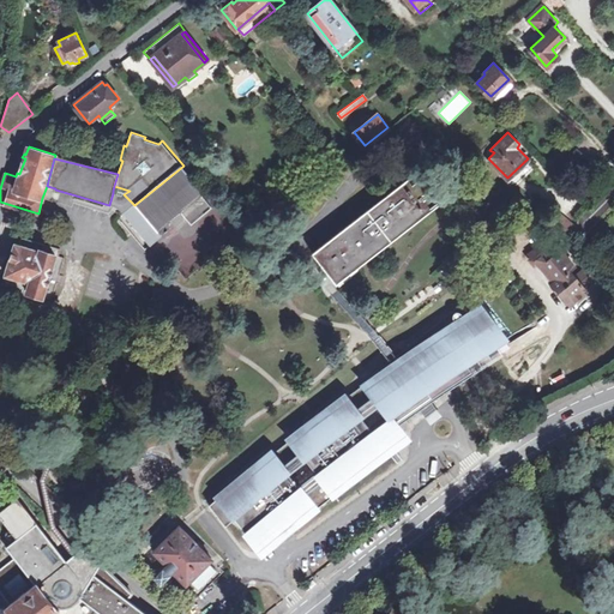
[(204,191),(184,166),(134,205),(155,232),(204,191)]
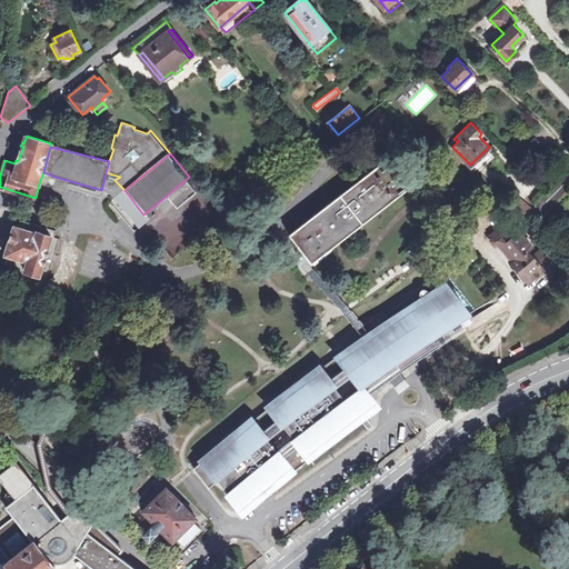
[(408,186),(412,182),(396,160),(391,163),(388,159),(292,233),(313,261),(315,263),(332,250),(410,189),(408,186)]
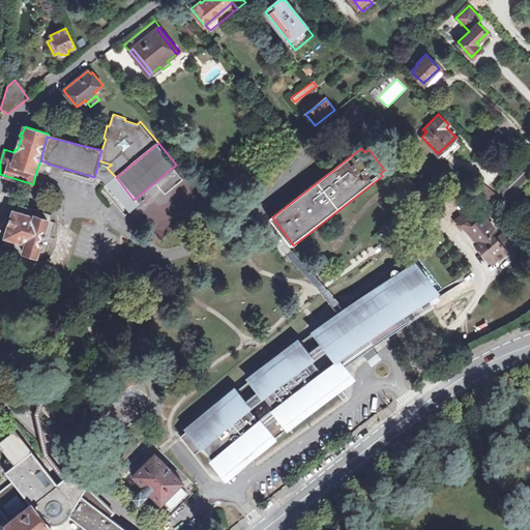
[(501,172),(509,173),(511,159),(503,158),(501,172)]
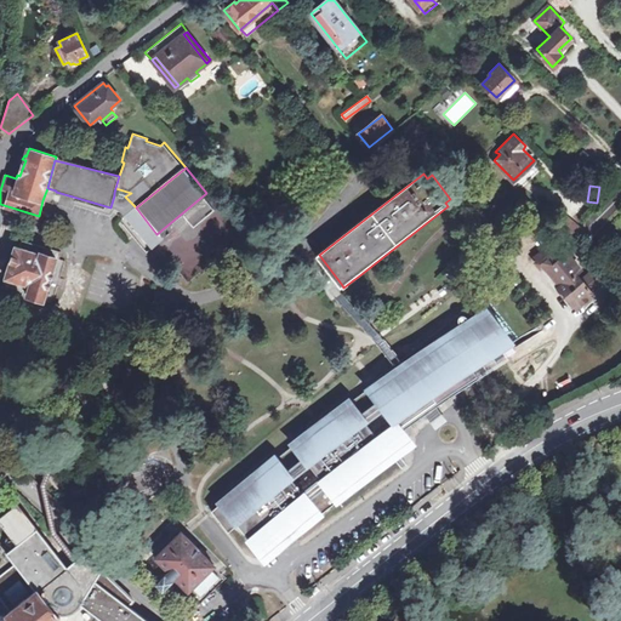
[(123,210),(126,215),(136,208),(125,197),(131,193),(115,188),(114,193),(114,195),(110,208),(123,210)]
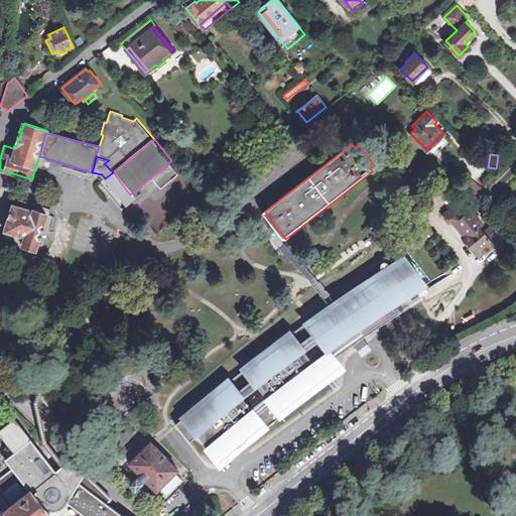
[(465,171),(456,183),(460,187),(464,190),(473,199),(484,187),(465,171)]
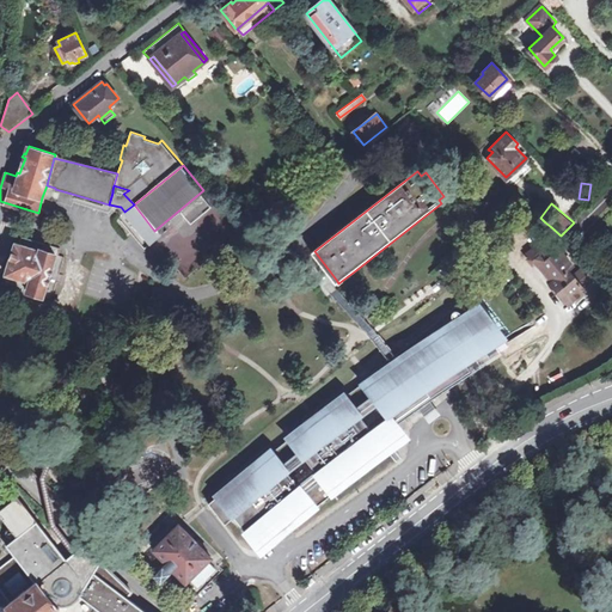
[(158,236),(154,231),(134,204),(124,212),(150,243),(158,236)]
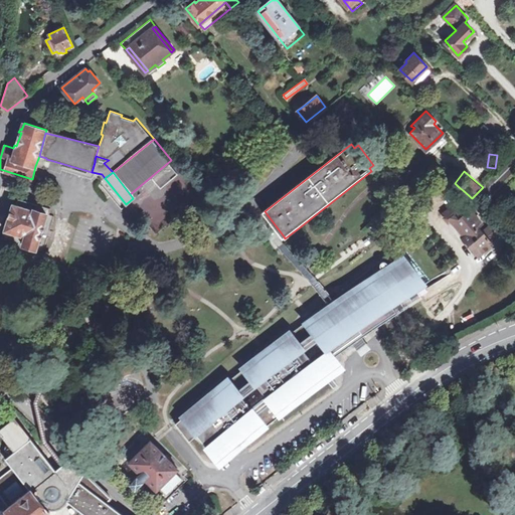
[(15,242),(20,244),(44,252),(48,238),(49,231),(54,216),(46,214),(47,208),(18,200),(17,206),(13,205),(3,239),(15,242)]
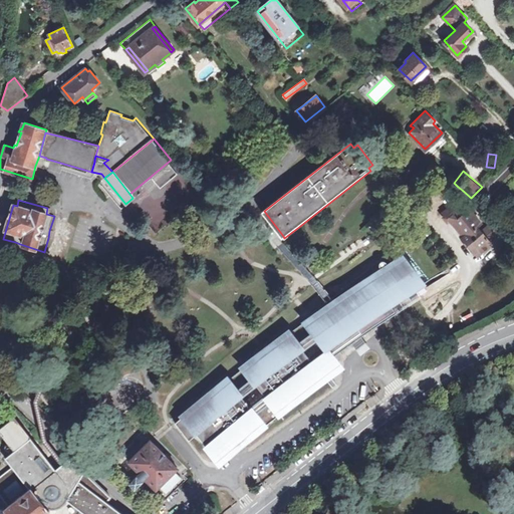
[(452,221),(463,235),(462,236),(475,253),(490,242),(489,240),(497,234),(489,225),(482,230),(481,228),(480,229),(477,225),(481,222),(469,208),(467,207),(462,202),(460,204),(456,200),(444,210),(443,211),(451,222),(452,221)]
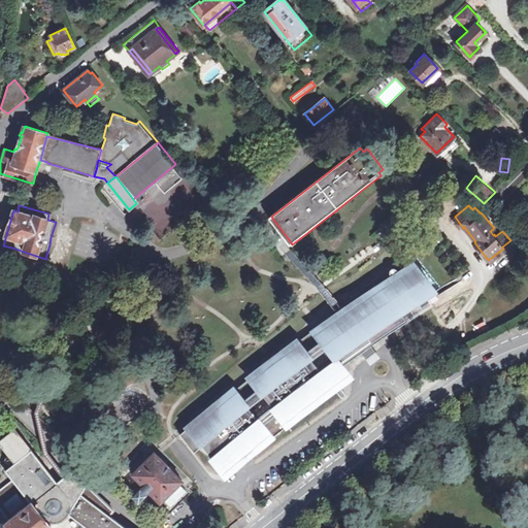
[(311,329),(312,331),(235,391),(233,389),(179,434),(195,451),(202,444),(227,473),(337,388),(326,373),(363,349),(367,355),(371,352),(375,349),(372,343),(408,318),(404,311),(437,290),(409,260),(405,254),(347,300),(338,306),(333,311),(318,323),(311,329)]
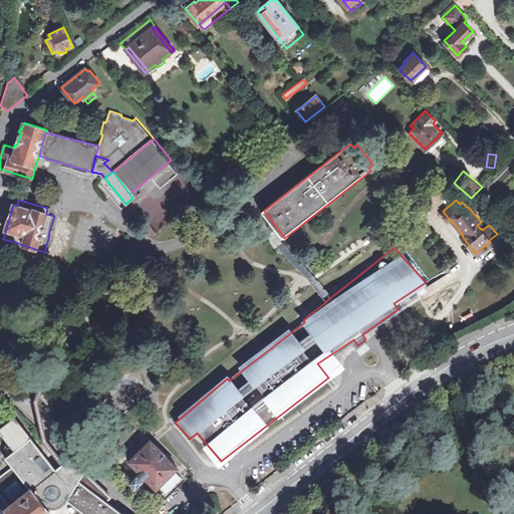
[(399,253),(426,282),(431,277),(405,247),(399,253)]
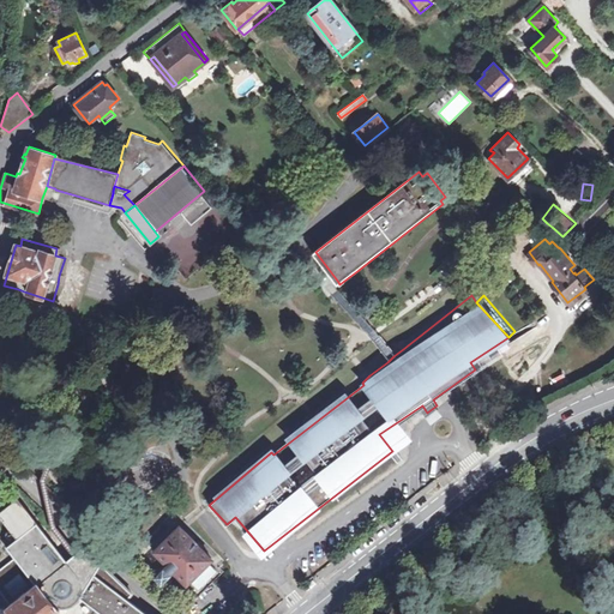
[(78,600),(101,564),(83,547),(76,553),(65,561),(17,499),(0,512),(0,517),(16,539),(5,547),(13,558),(0,569),(0,595),(7,607),(37,584),(56,608),(60,606),(61,607),(65,607),(66,607),(68,606),(70,606),(71,606),(72,605),(74,603),(77,602),(78,600)]
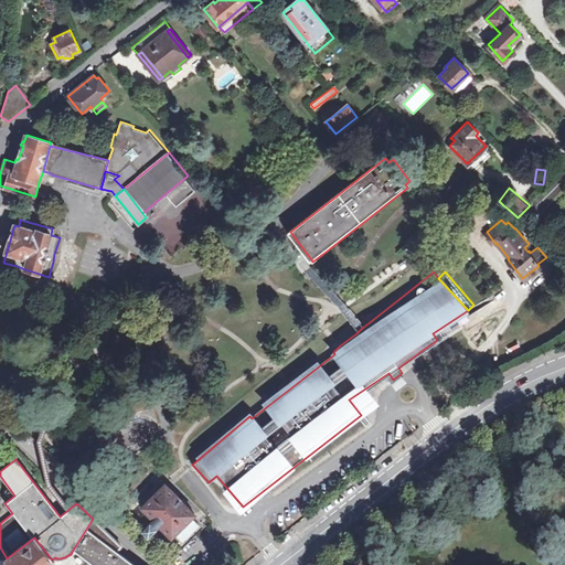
[(33,473),(40,482),(48,477),(39,469),(33,473)]
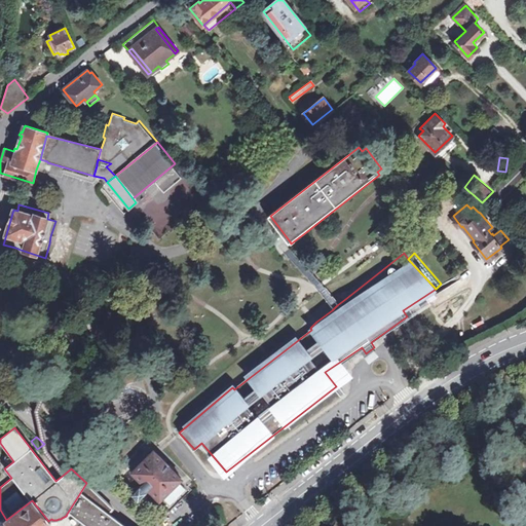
[(147,489),(158,500),(161,497),(168,505),(185,489),(178,482),(181,479),(153,450),(130,472),(141,483),(147,489)]
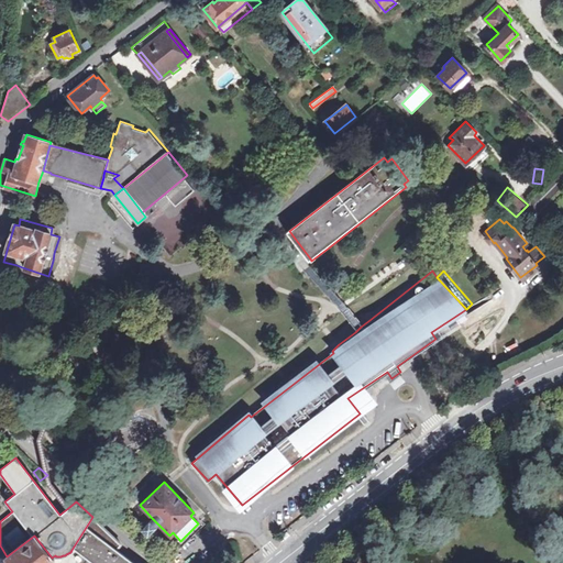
[(122,510),(110,498),(103,504),(120,520),(123,516),(120,514),(122,510)]
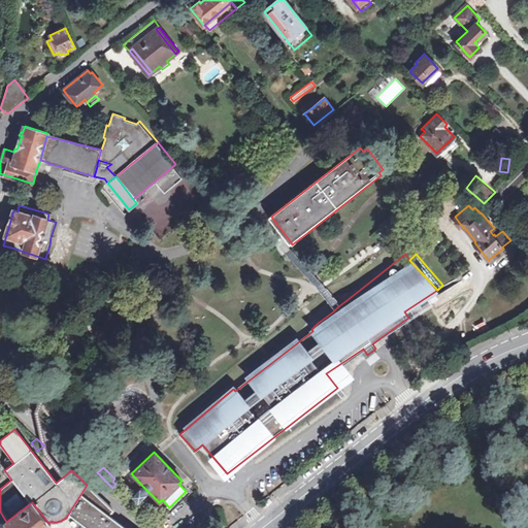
[(112,508),(87,485),(67,516),(87,527),(132,527),(112,509),(112,508)]
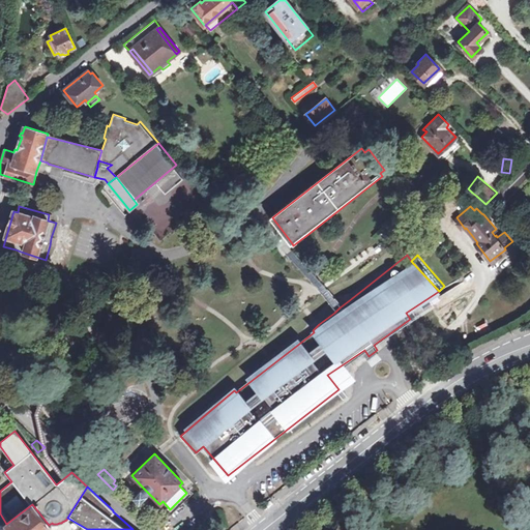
[(142,487),(140,490),(146,496),(148,493),(142,487)]
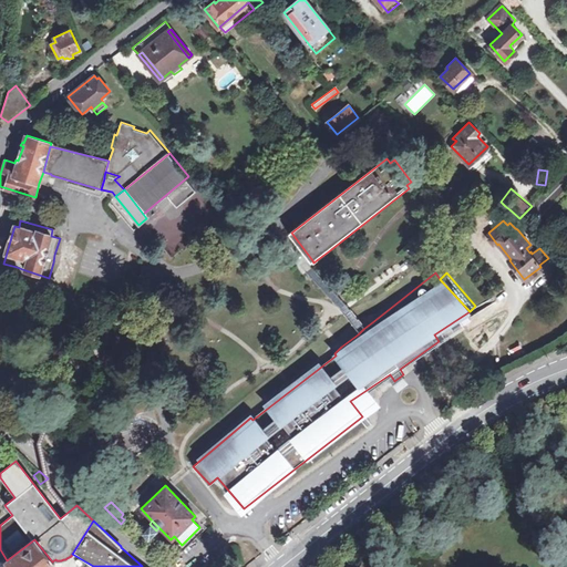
[(156,531),(150,524),(144,529),(143,536),(150,536),(156,531)]
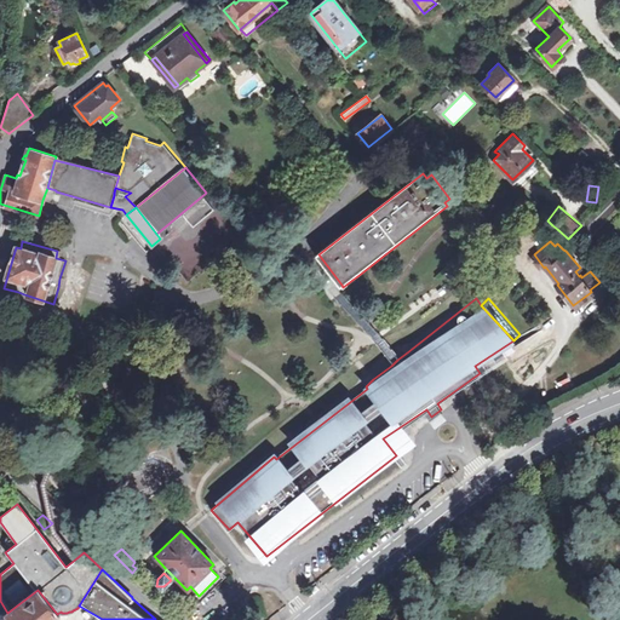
[(309,596),(321,586),(317,581),(305,591),(309,596)]
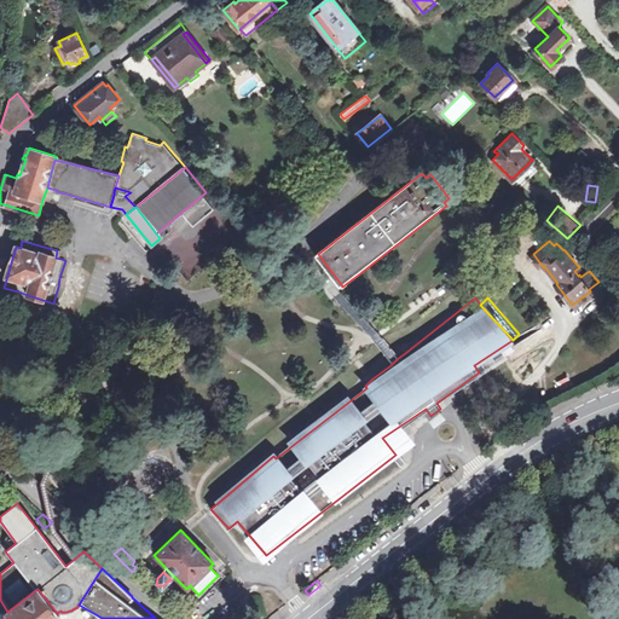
[(0,618),(57,618),(59,618),(57,613),(38,589),(7,612),(0,617),(0,618)]
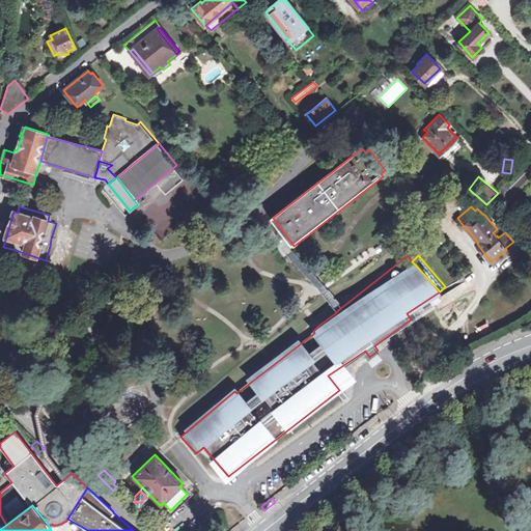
[(300,520),(303,523),(311,515),(308,512),(300,520)]
